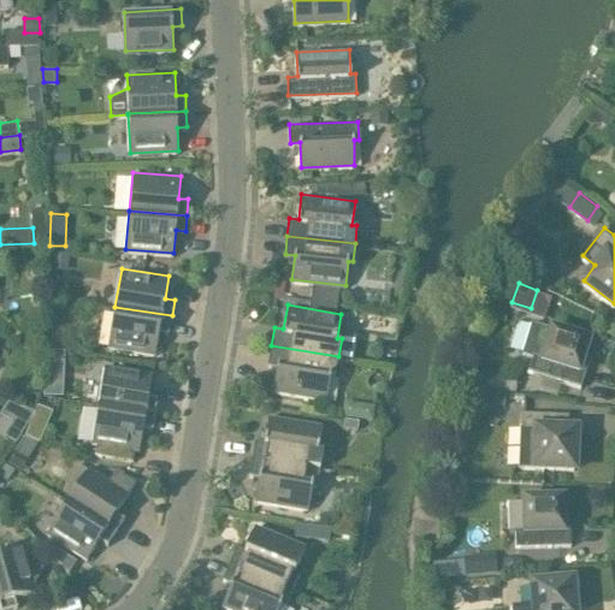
[(172,315),(114,307),(108,344),(155,353),(160,330),(169,331),(172,315)]
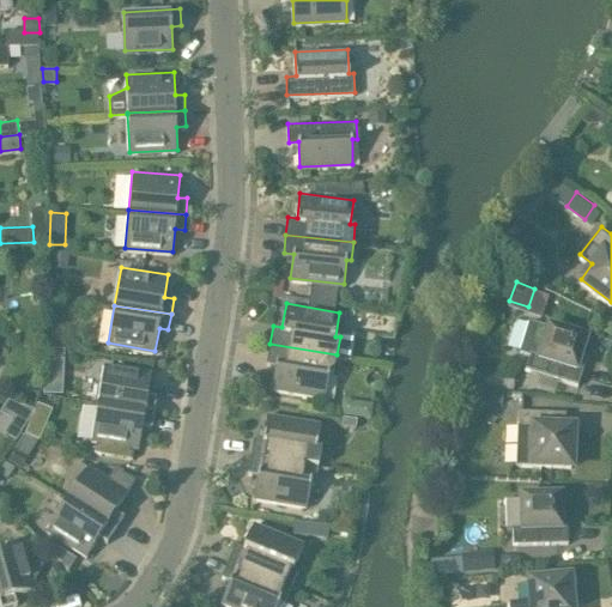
[(526,366),(579,383),(583,368),(576,365),(586,335),(549,323),(547,325),(531,320),(521,348),(531,352),(526,366)]
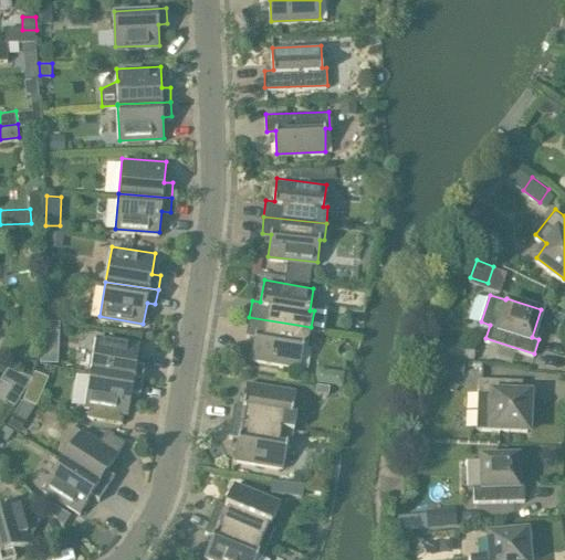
[(311,327),(249,317),(247,334),(254,335),(251,357),(300,365),(304,342),(309,344),(311,327)]
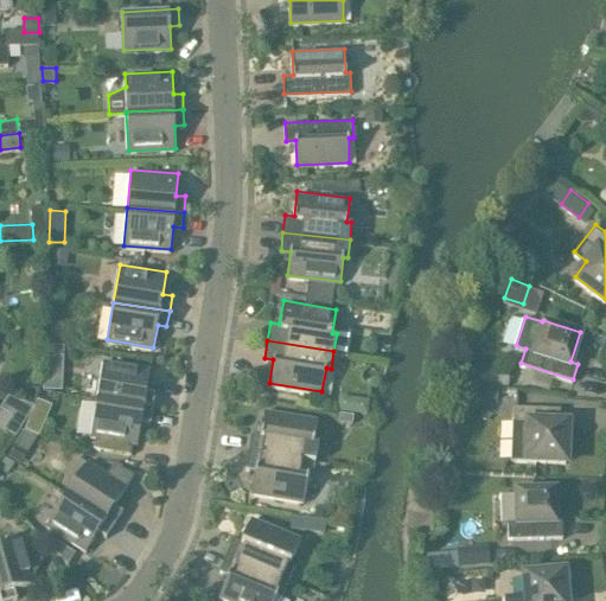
[(45,341),(45,358),(64,359),(64,343),(45,341)]
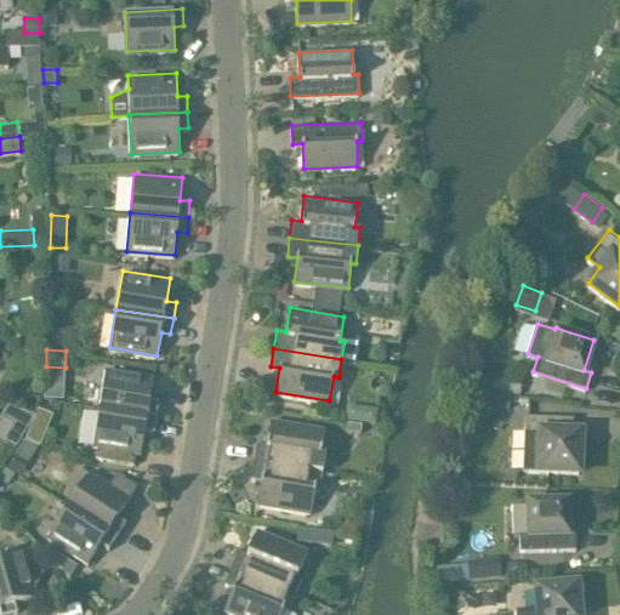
[(106,366),(100,405),(157,415),(160,399),(151,398),(154,375),(106,366)]
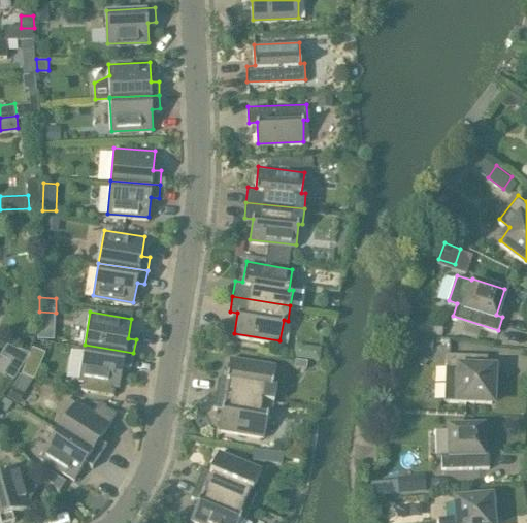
[(433,333),(417,332),(416,345),(433,346),(433,333)]
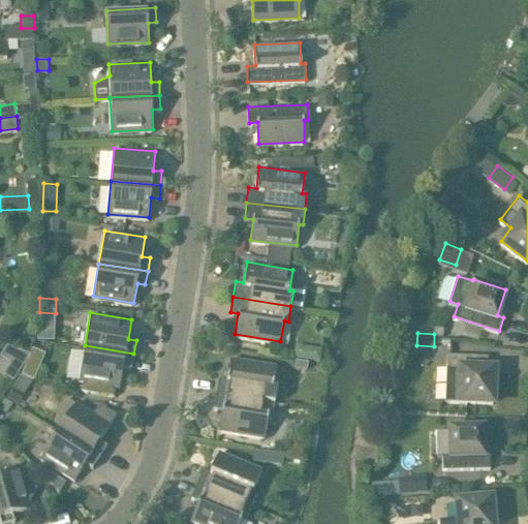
[(308,357),(310,344),(296,342),(293,355),(308,357)]
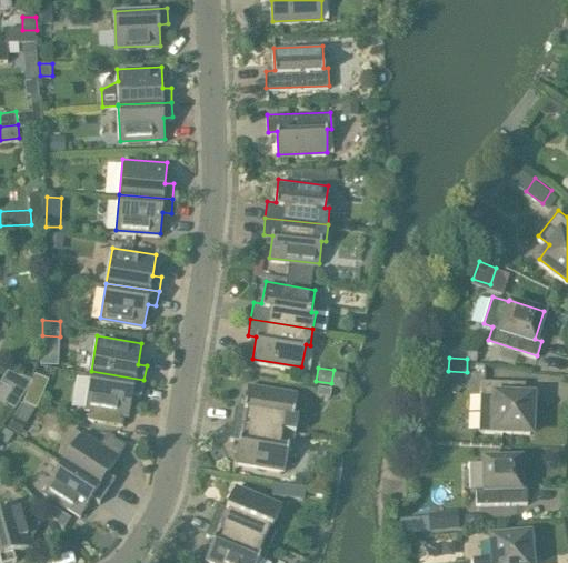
[(143,380),(91,371),(86,406),(129,414),(132,393),(141,394),(143,380)]
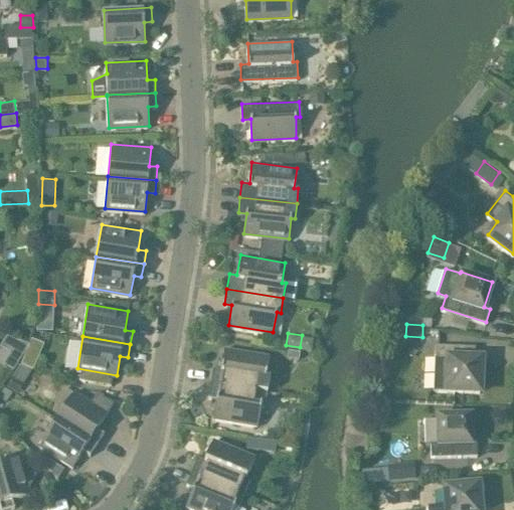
[(14,367),(18,361),(30,341),(18,337),(10,350),(4,361),(14,367)]
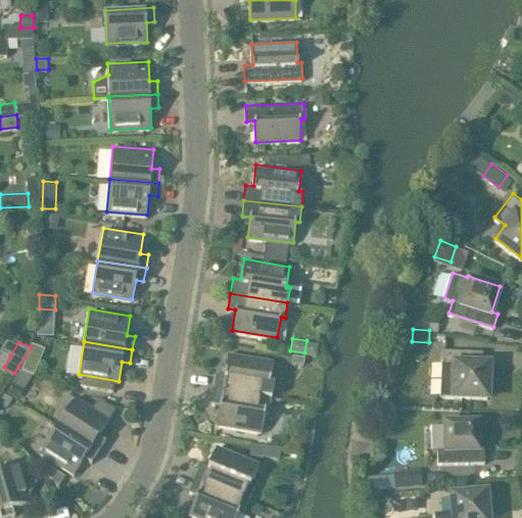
[(442,348),(440,394),(487,396),(488,363),(472,362),(473,349),(442,348)]
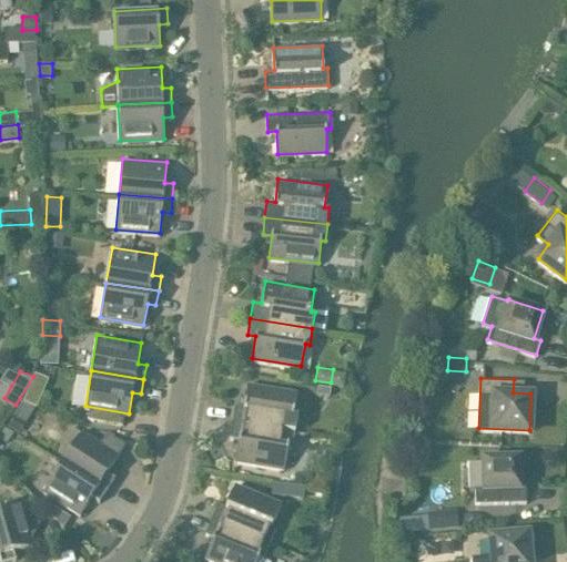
[(295,429),(297,414),(293,412),(297,390),(249,381),(244,404),(235,402),(233,419),(295,429)]
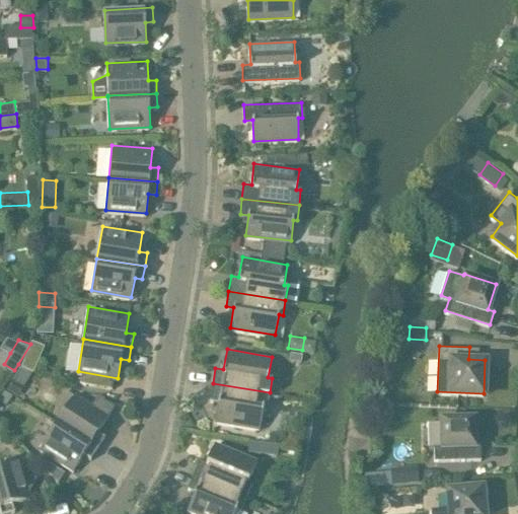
[(40,355),(27,350),(21,364),(28,367),(34,370),(34,369),(40,355)]
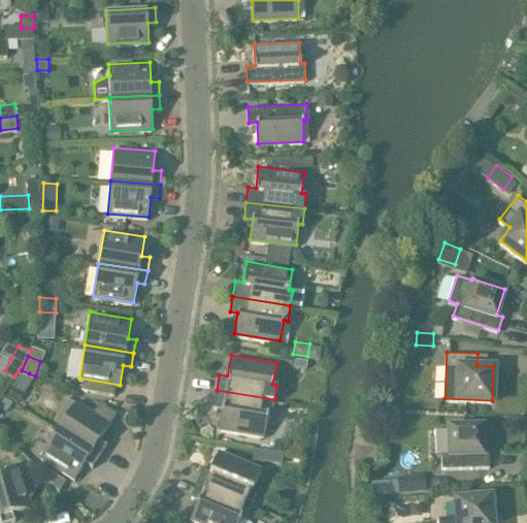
[(274,399),(217,390),(213,405),(222,406),(219,427),(264,435),(268,414),(271,415),(274,399)]
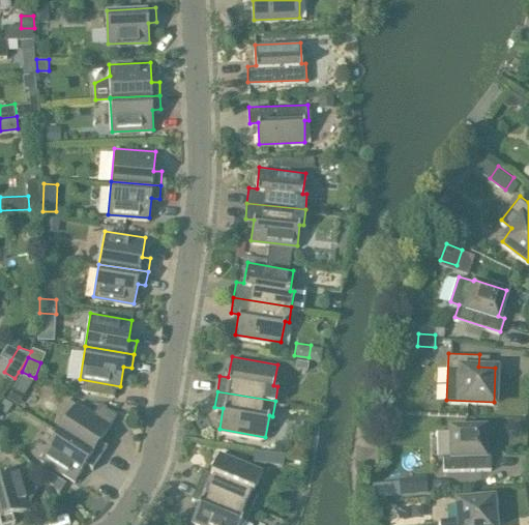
[(77,401),(58,429),(100,456),(108,444),(100,439),(111,423),(77,401)]
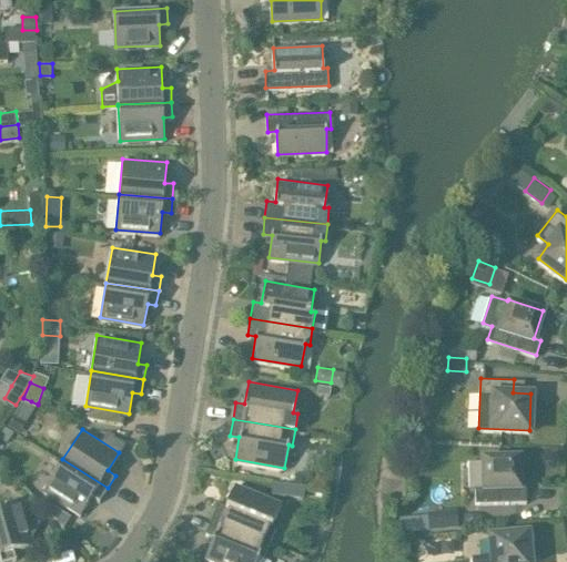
[(484,486),(475,486),(476,501),(527,500),(526,484),(520,486),(519,456),(483,457),(484,486)]
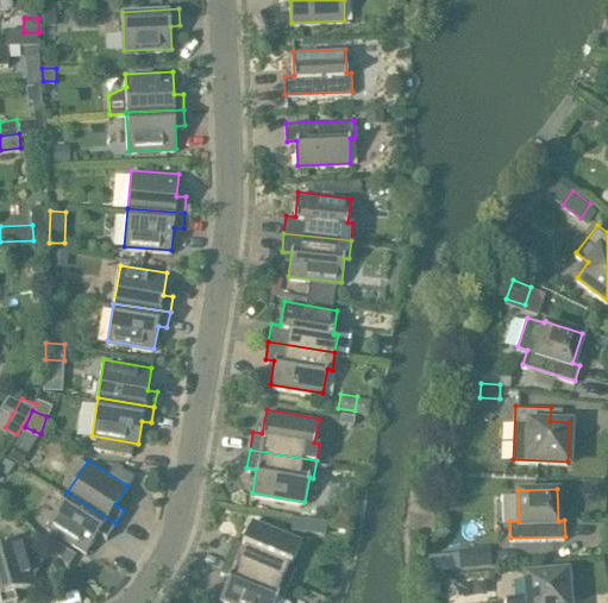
[(116,523),(67,492),(46,525),(87,551),(99,532),(107,536),(116,523)]
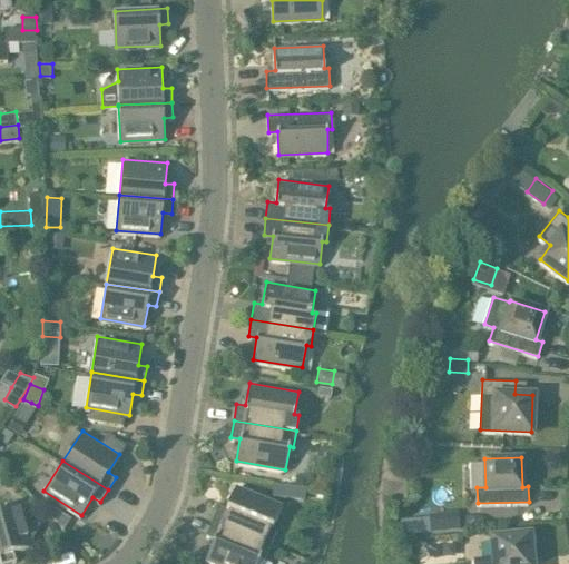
[(287,495),(290,483),(274,481),(273,494),(287,495)]
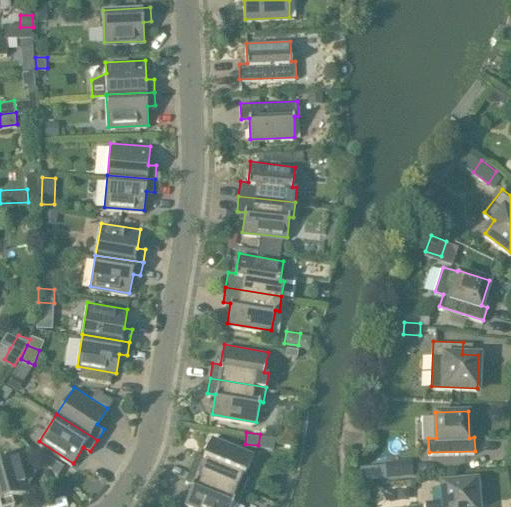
[(191,466),(243,487),(249,474),(245,472),(253,453),(212,436),(204,455),(197,452),(191,466)]
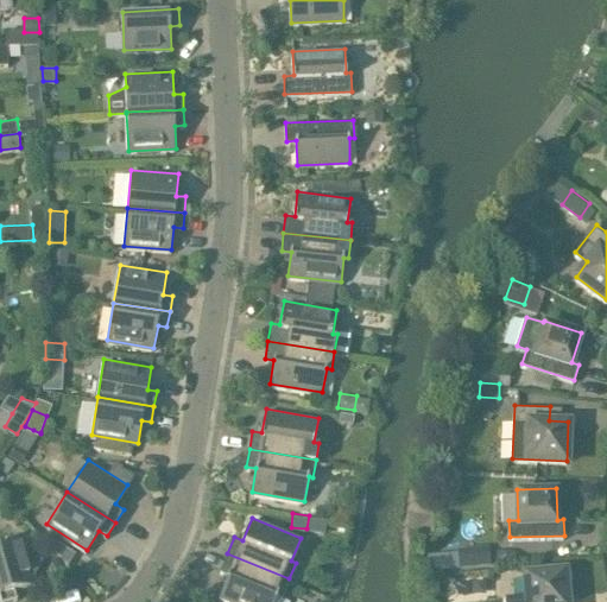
[(24,536),(0,542),(0,594),(2,601),(18,596),(16,588),(37,582),(35,572),(43,558),(29,550),(24,536)]
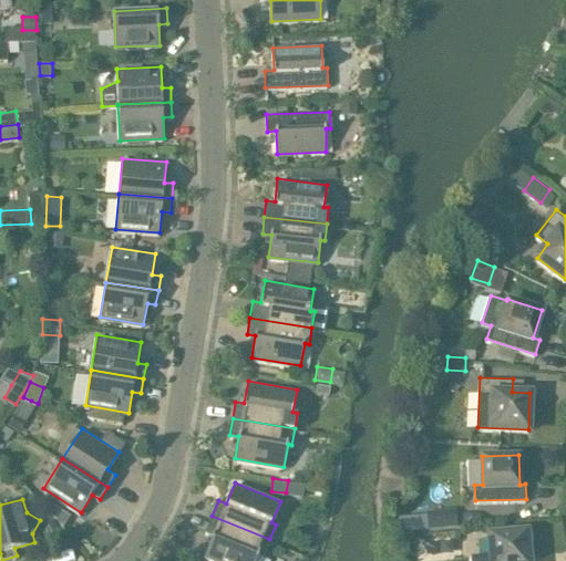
[(264,554),(269,539),(212,516),(205,531),(214,534),(205,556),(218,560),(256,560),(259,553),(264,554)]
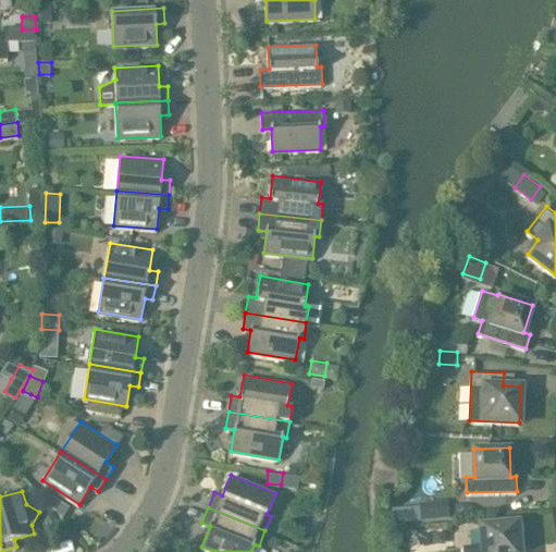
[(462,544),(462,551),(519,551),(517,523),(482,526),(483,542),(462,544)]
